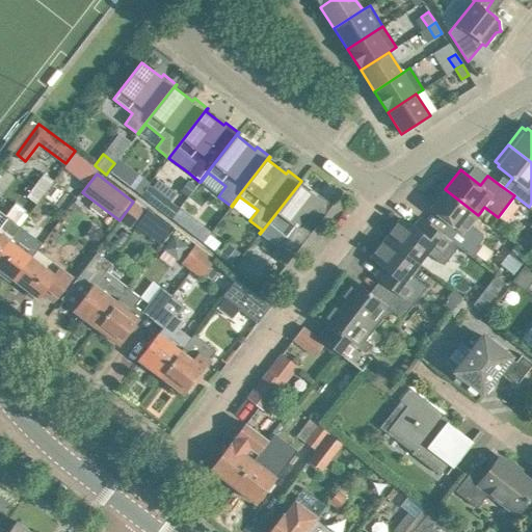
[(43,175),(25,197),(31,203),(35,206),(53,182),(43,175)]
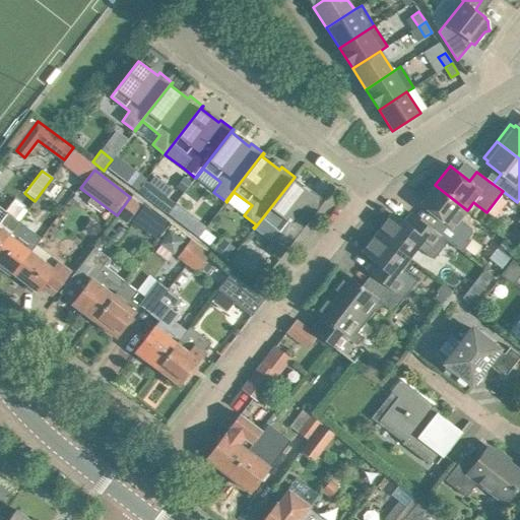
[(287,249),(325,200),(312,190),(310,193),(293,180),(295,177),(254,229),(272,243),(274,239),(287,249)]
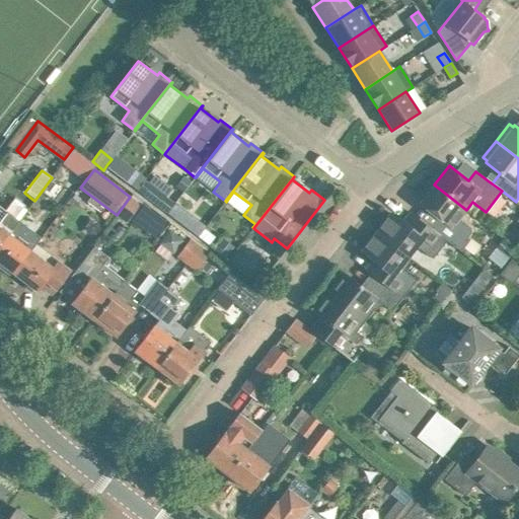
[(183,177),(174,188),(182,194),(191,182),(183,177)]
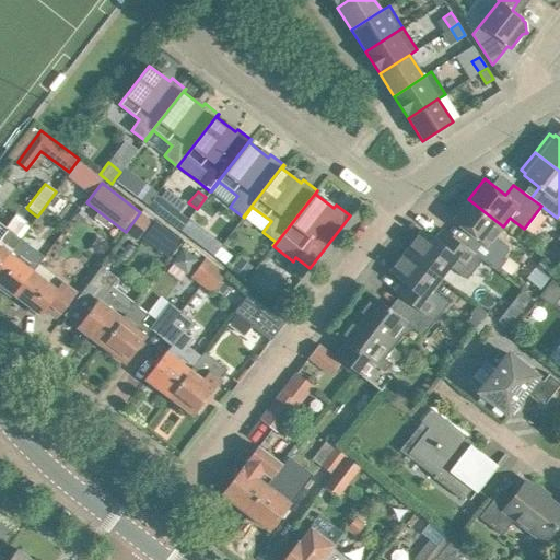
[(496,236),(503,226),(468,199),(453,220),(473,236),(465,246),(482,260),(497,271),(505,260),(503,258),(509,252),(508,245),(496,236)]
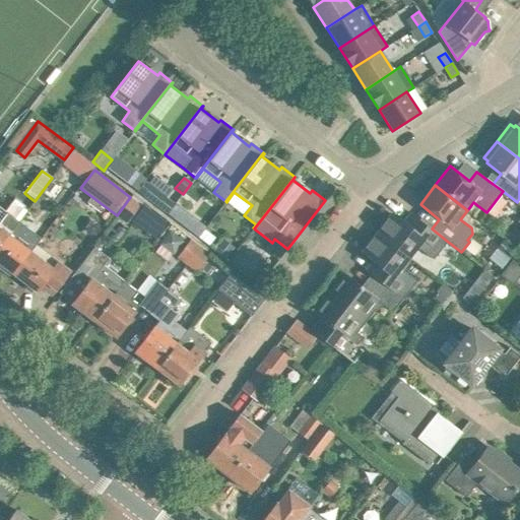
[(158,193),(152,201),(163,209),(169,201),(158,193)]
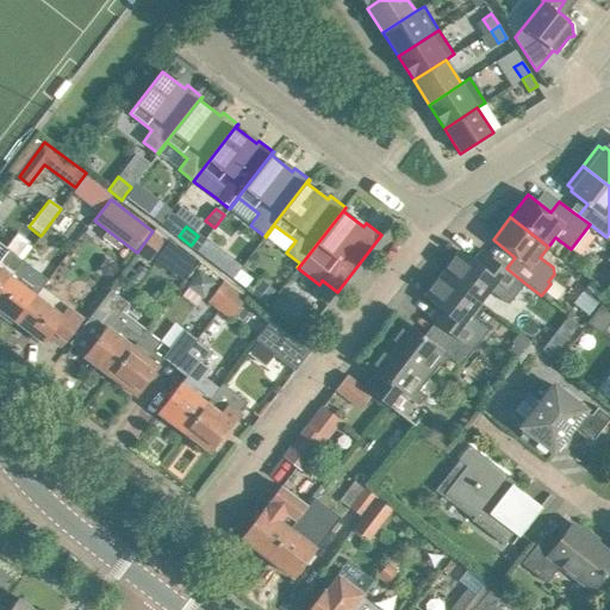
[(166,241),(153,231),(137,253),(150,262),(166,241)]
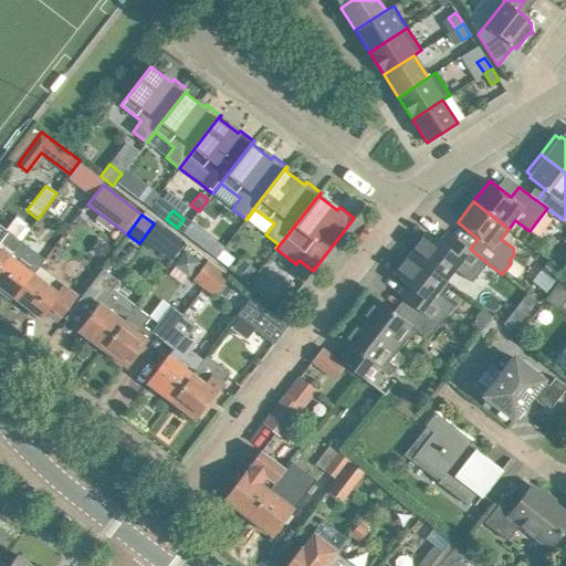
[(0,268),(9,255),(21,240),(0,223),(0,268)]
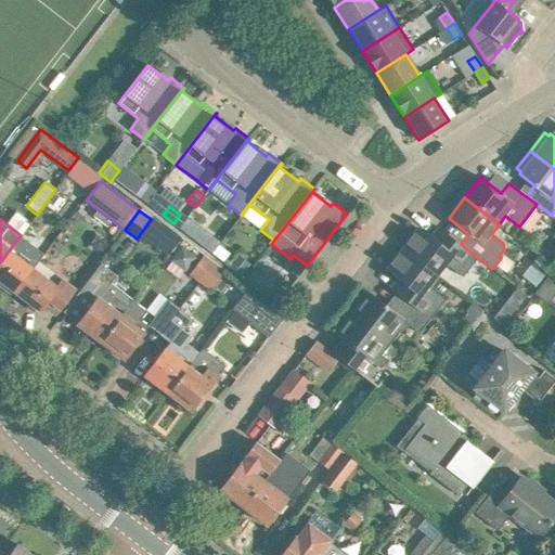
[(478,258),(461,244),(439,228),(430,237),(418,228),(402,248),(437,275),(446,263),(463,276),(478,258)]
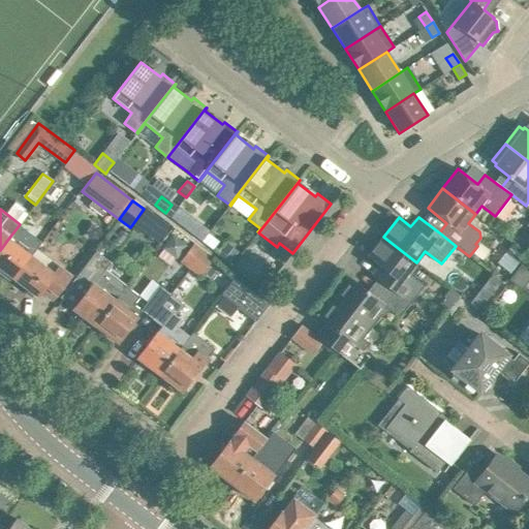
[(200,223),(192,234),(203,242),(211,230),(200,223)]
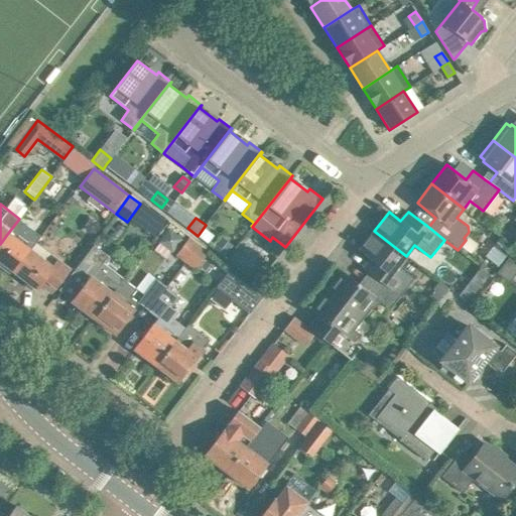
[(30,250),(10,234),(20,220),(19,219),(8,233),(0,244),(0,261),(13,272),(30,250)]
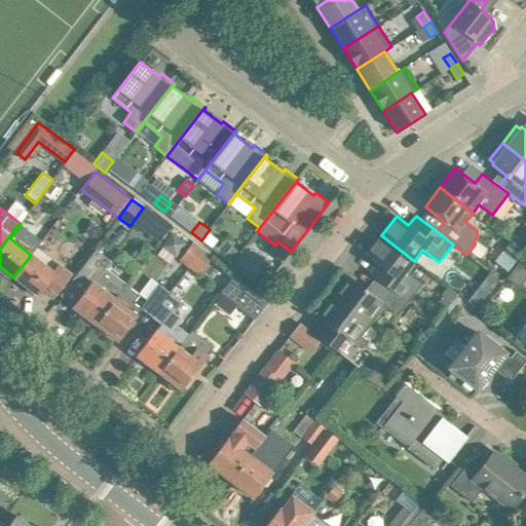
[(406,271),(414,261),(381,235),(367,255),(378,264),(371,273),(370,274),(382,284),(407,302),(421,284),(406,271)]
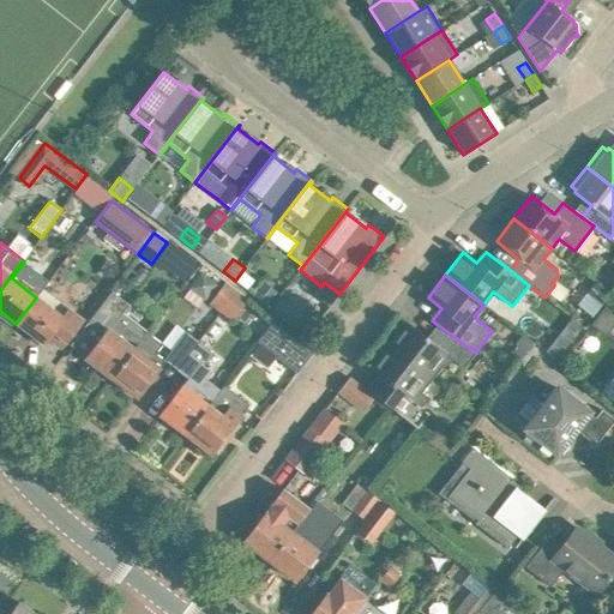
[(221,312),(236,292),(226,283),(210,304),(221,312)]
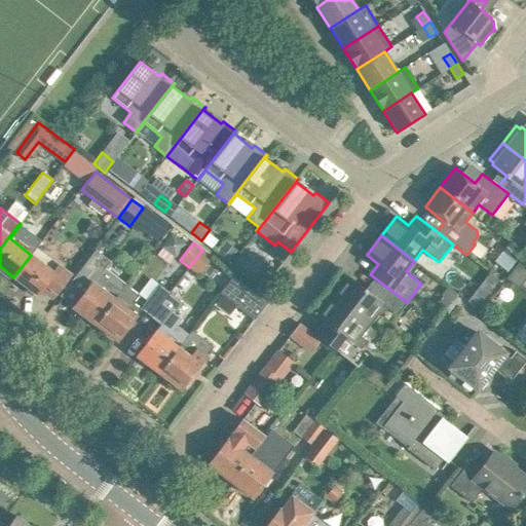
[(511,242),(503,252),(517,262),(524,253),(511,242)]
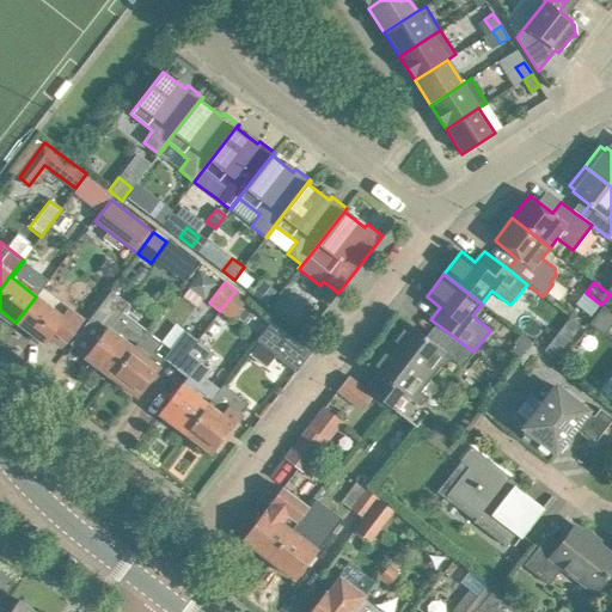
[(261,286),(254,295),(267,305),(274,297),(261,286)]
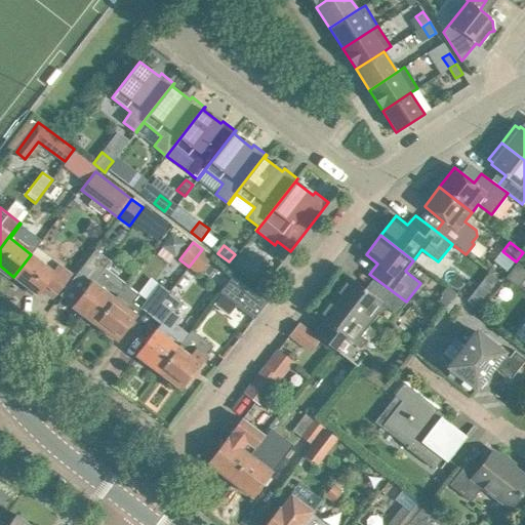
[(36,247),(31,254),(13,277),(37,294),(44,284),(57,293),(72,274),(36,247)]
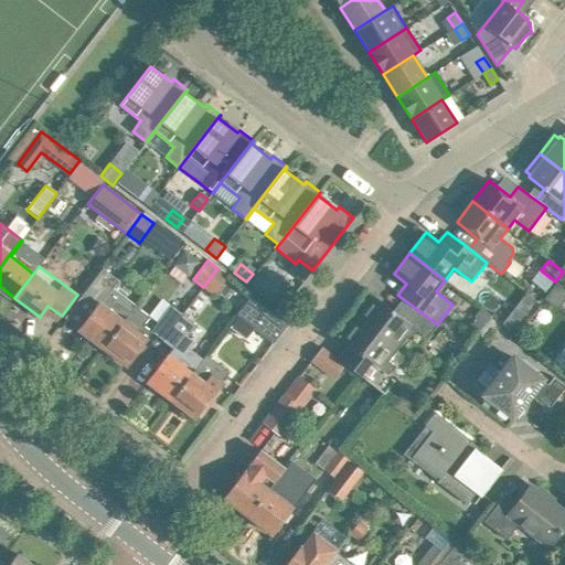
[(103,349),(135,306),(113,289),(119,280),(103,268),(81,296),(96,307),(78,330),(103,349)]
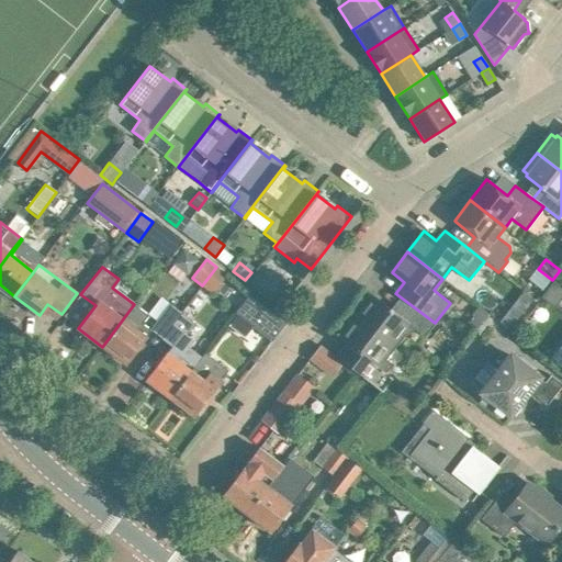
[(228,276),(216,267),(202,285),(214,294),(228,276)]
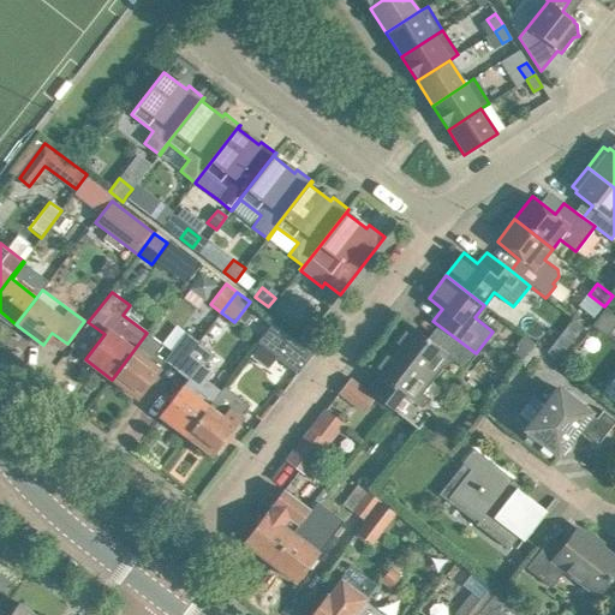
[(614,312),(605,306),(591,324),(605,336),(614,324),(614,312)]
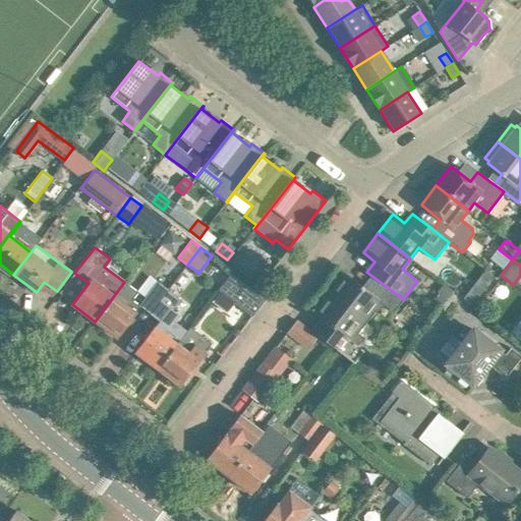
[(257,267),(249,278),(259,285),(268,275),(257,267)]
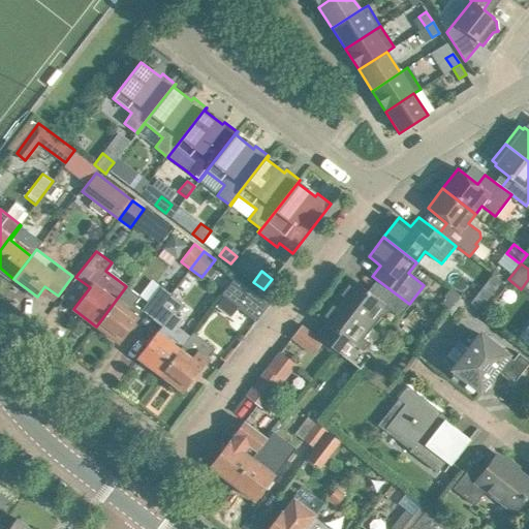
[(270,301),(263,296),(236,274),(220,293),(254,320),(270,301)]
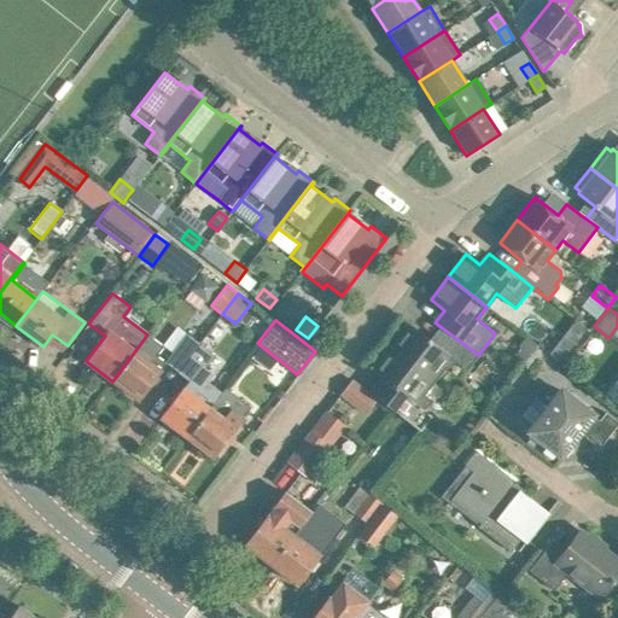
[(478,355),(449,333),(438,347),(410,325),(392,349),(435,383),(445,368),(443,362),(448,356),(467,371),(478,355)]
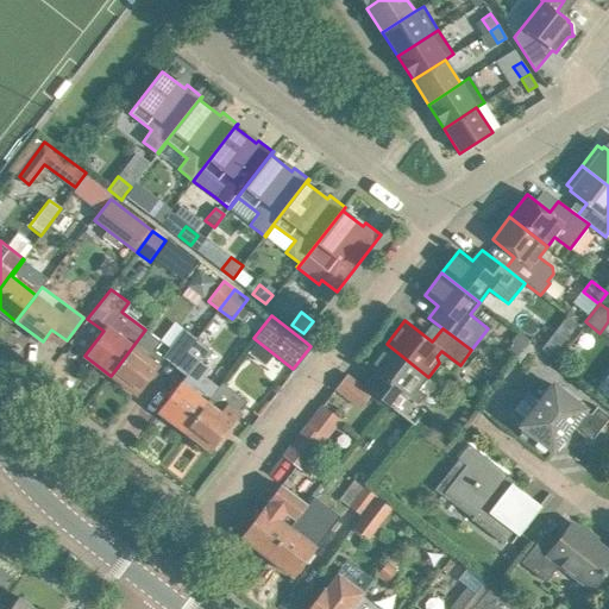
[(179,362),(195,339),(196,339),(183,328),(165,352),(179,362)]
